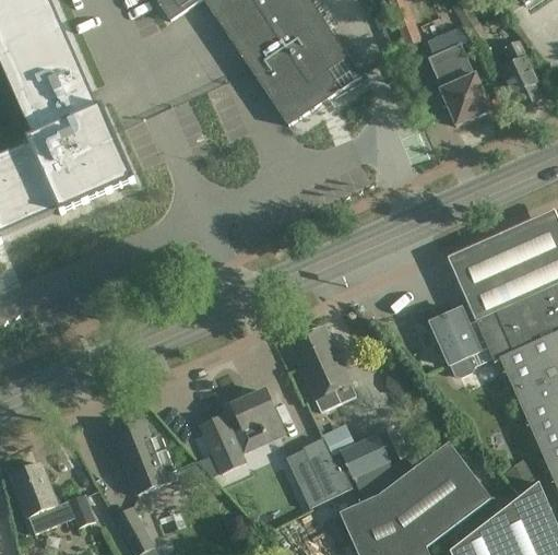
[(0,36),(43,131),(28,138),(31,142),(0,155),(0,241),(2,240),(0,234),(59,208),(61,212),(135,179),(103,105),(96,107),(88,89),(90,87),(51,0),(0,0),(0,36)]
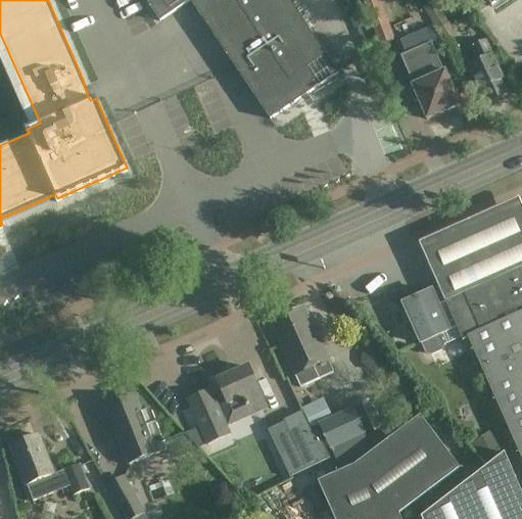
[(147,0),(159,18),(187,0),(191,0),(270,115),(337,69),(289,0),(147,0)]
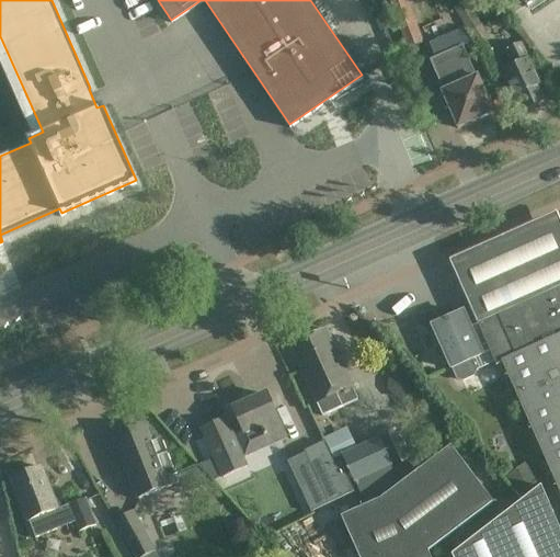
[(388,0),(397,23),(404,45),(422,38),(408,0),(388,0)]
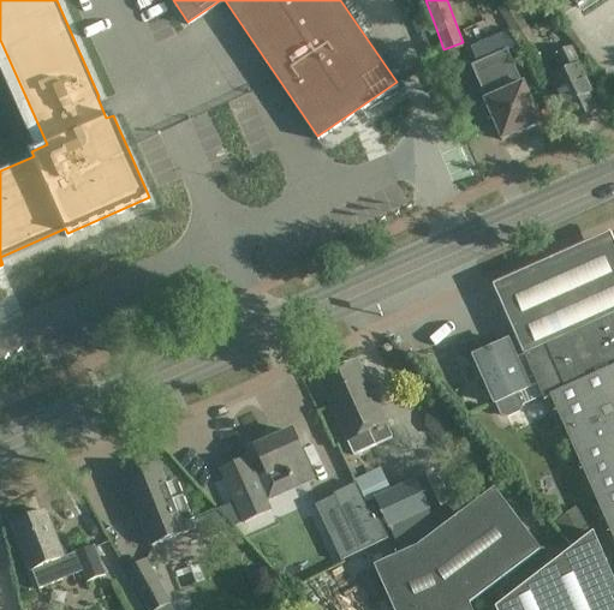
[(536,39),(514,0),(505,0),(496,5),(522,47),(536,39)]
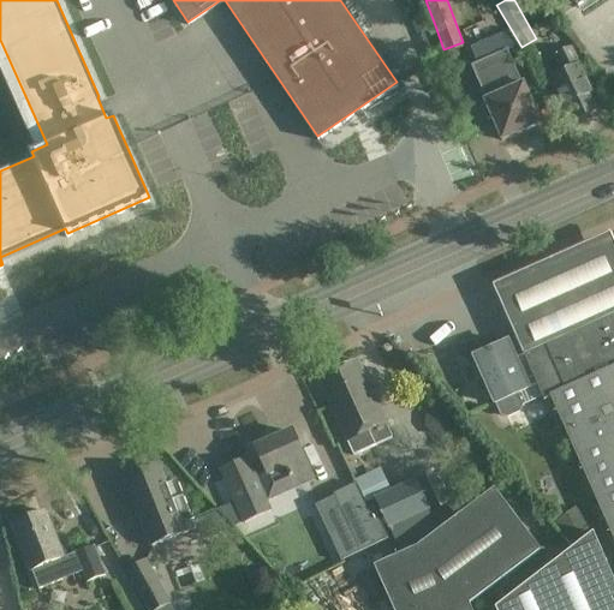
[(577,59),(568,45),(555,51),(564,66),(547,73),(567,118),(598,103),(578,59),(577,59)]
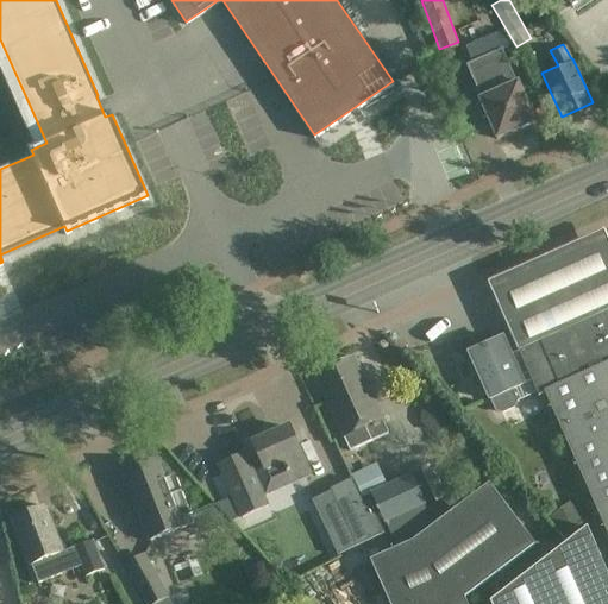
[(500,46),(465,62),(478,93),(478,94),(476,95),(478,98),(476,99),(482,113),(486,112),(495,133),(533,118),(515,77),(514,77),(500,46)]
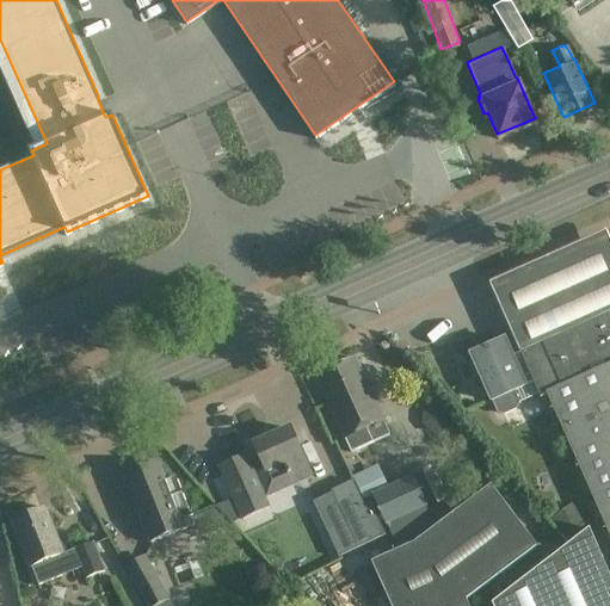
[(609,230),(495,280),(523,342),(609,303),(609,230)]
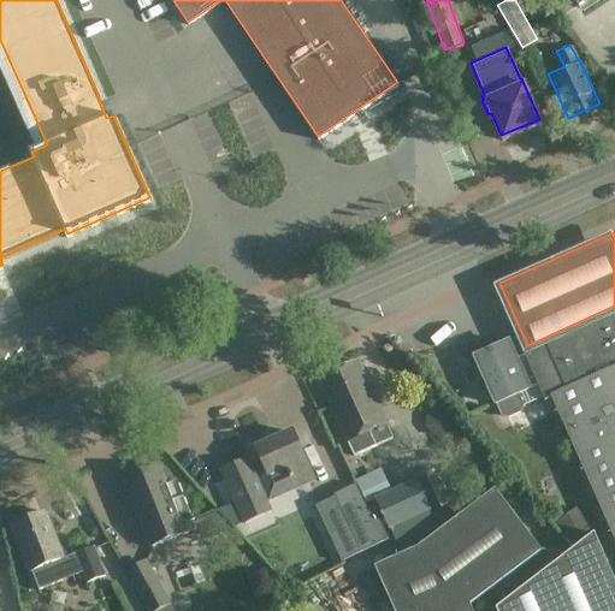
[(522,353),(534,380),(543,397),(544,397),(563,439),(571,437),(614,535),(614,309),(521,351),(522,353)]
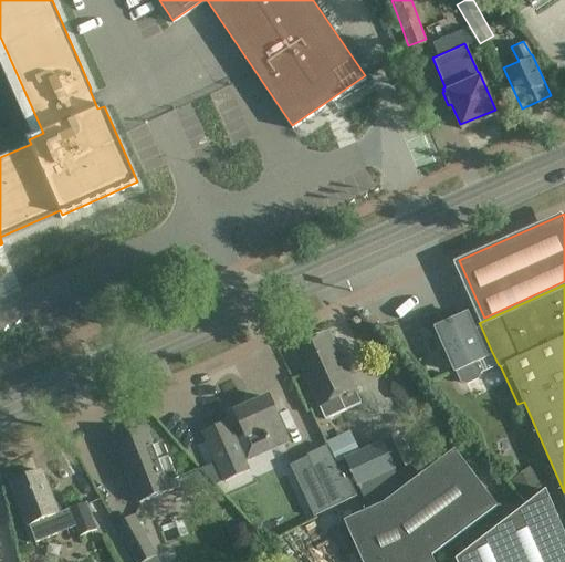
[(483,354),(491,350),(480,324),(471,329),(463,312),(433,325),(452,368),(453,368),(459,378),(464,381),(475,375),(478,371),(472,360),(483,355),(483,354)]
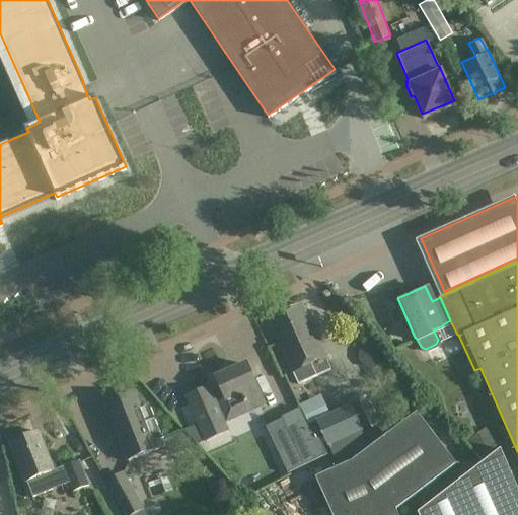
[(324,353),(300,301),(268,316),(292,368),(297,380),(315,372),(329,364),(324,353)]
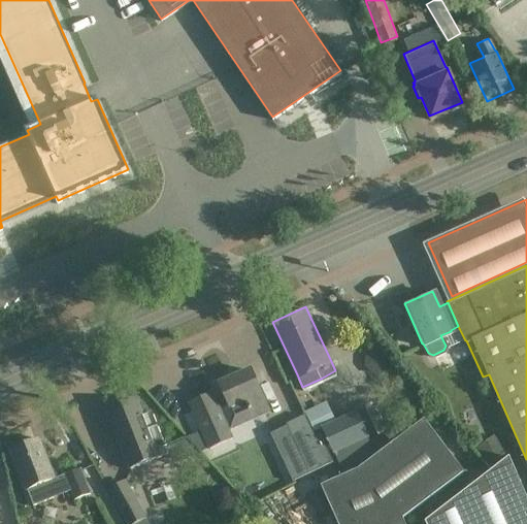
[(266,406),(249,367),(218,381),(228,402),(222,405),(230,423),(266,406)]
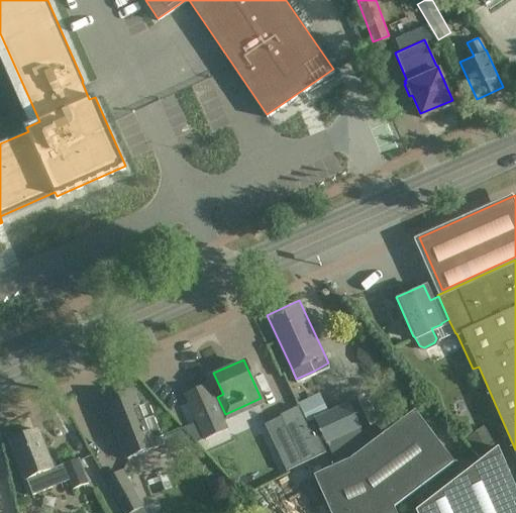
[(226,426),(206,380),(184,390),(204,436),(226,426)]
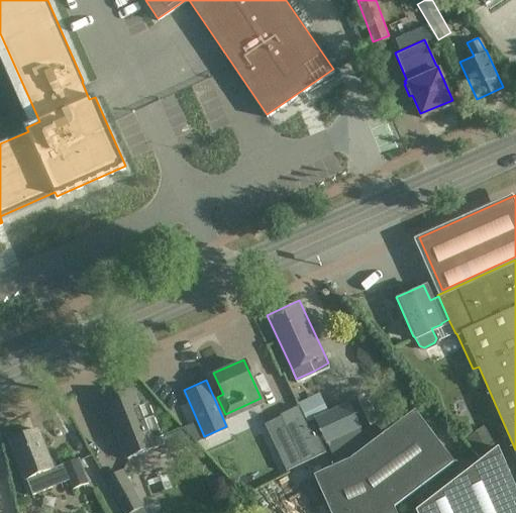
[(138,404),(132,389),(104,400),(126,456),(164,441),(147,401),(138,404)]
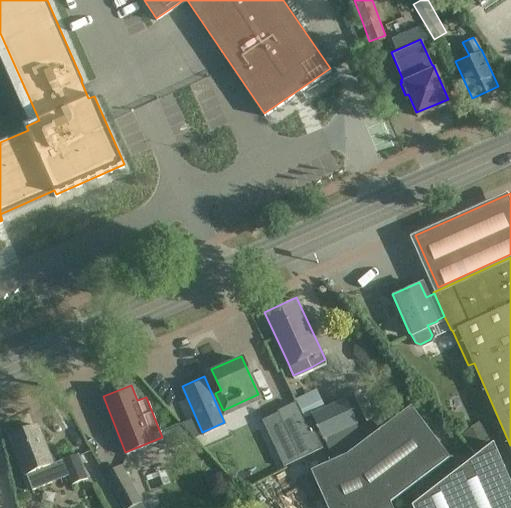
[(327,446),(360,431),(355,419),(344,395),(311,409),(327,446)]
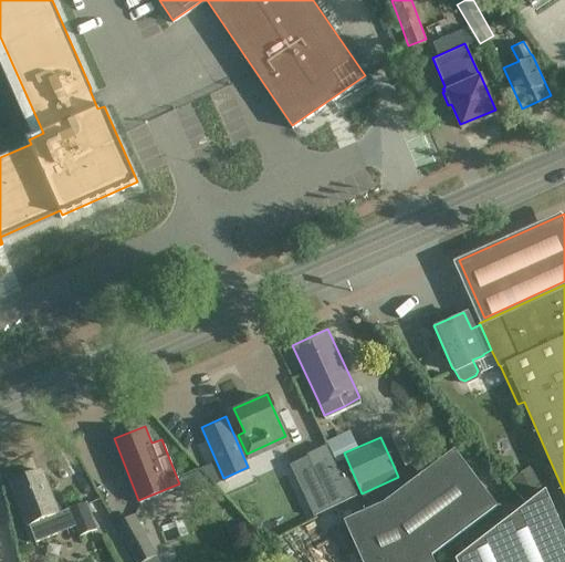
[(326,443),(305,451),(330,506),(357,492),(343,462),(337,466),(326,443)]
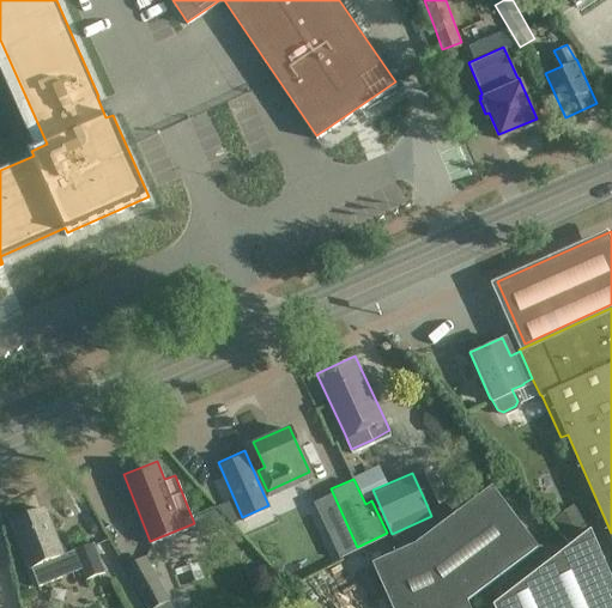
[(431,516),(392,534),(398,548),(371,560),(392,607),(471,607),(466,597),(537,542),(490,482),(435,524),(431,516)]
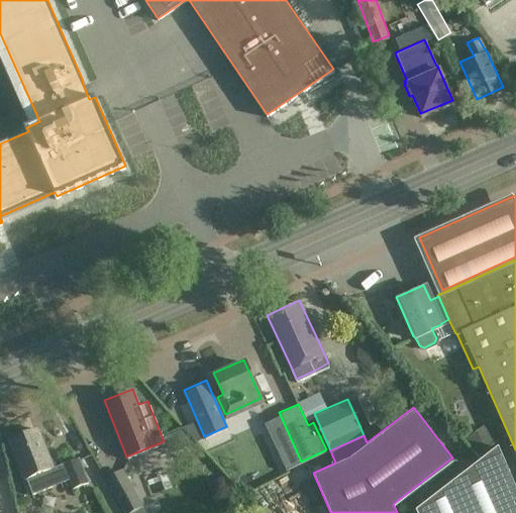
[(482,423),(466,437),(478,453),(495,440),(482,423)]
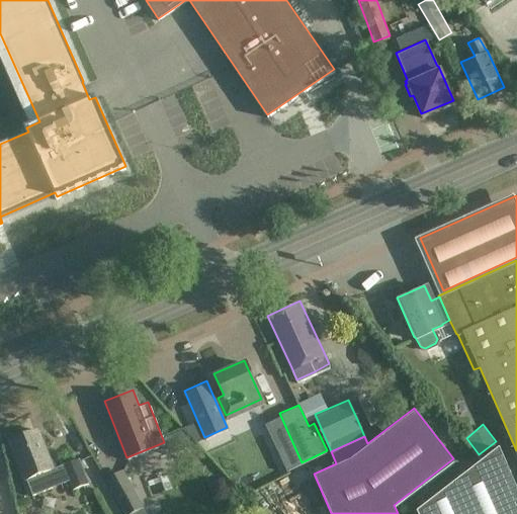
[(37,427),(9,438),(24,477),(25,477),(31,493),(68,478),(72,487),(88,481),(79,456),(53,465),(37,427)]
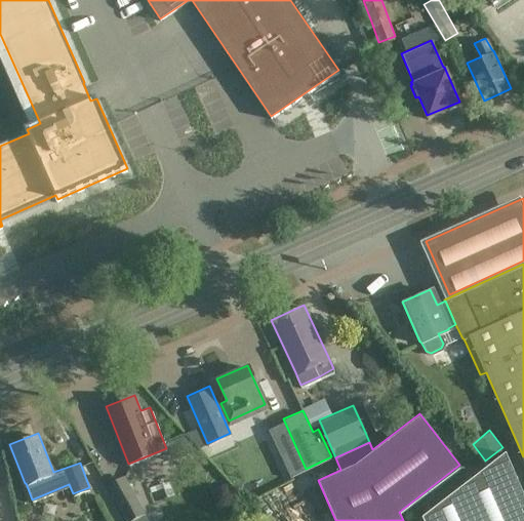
[(523,520),(523,493),(505,451),(421,516),(424,520),(523,520)]
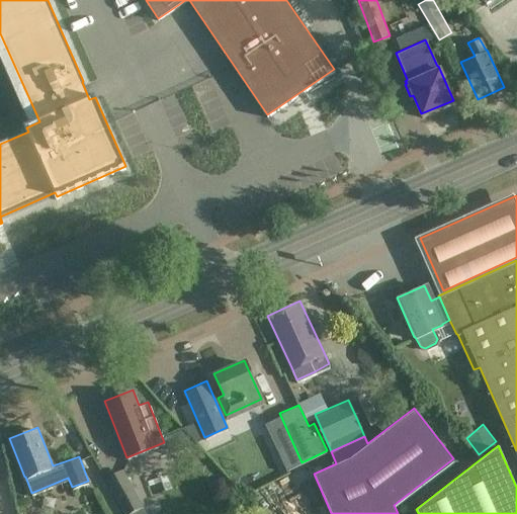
[(147,513),(142,505),(121,469),(105,478),(125,513),(147,513)]
